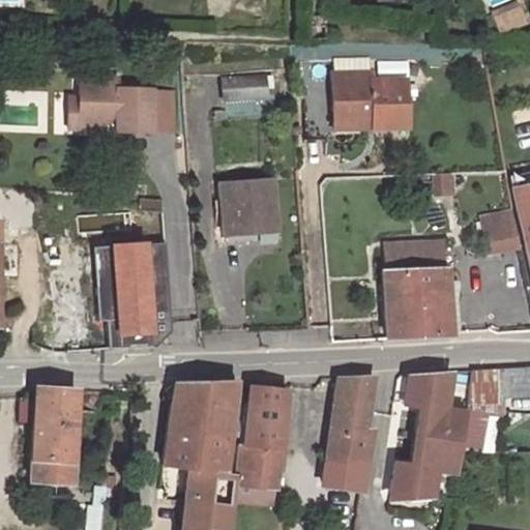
[(267,76),(226,79),(228,99),(269,97),(267,76)]
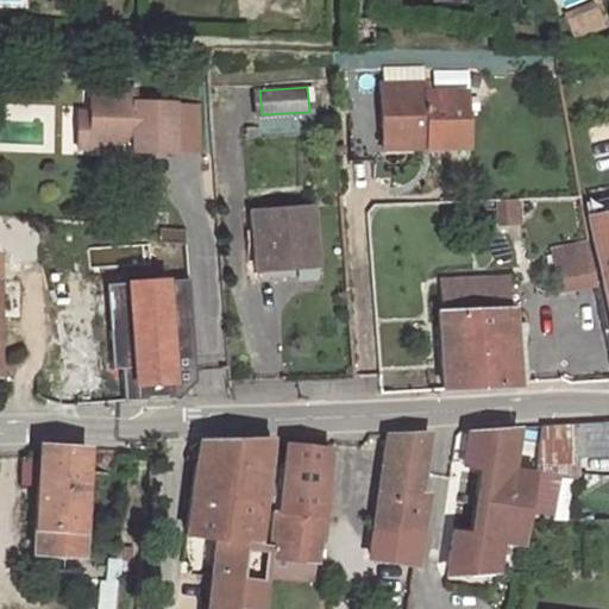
[(424,87),(381,87),(380,138),(424,138),(424,150),(463,150),(464,96),(424,96),(424,87)]
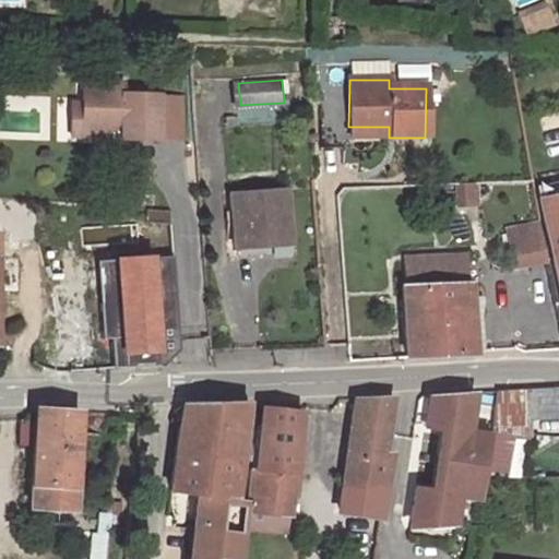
[(107,127),(122,128),(121,142),(158,143),(161,98),(126,96),(126,87),(84,85),(83,107),(82,126),(86,131),(107,132),(107,127)]
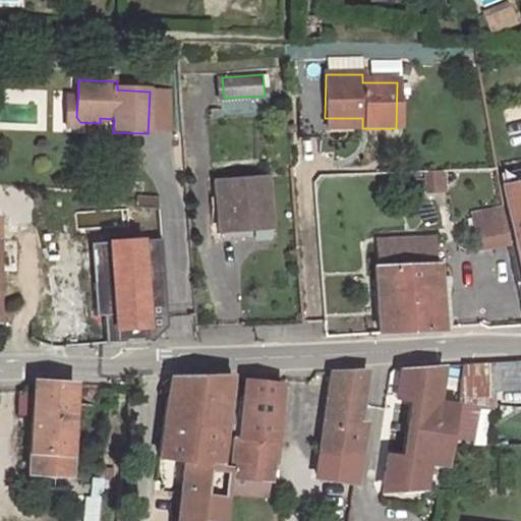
[(65,128),(99,129),(100,123),(80,122),(76,117),(77,100),(67,99),(65,128)]
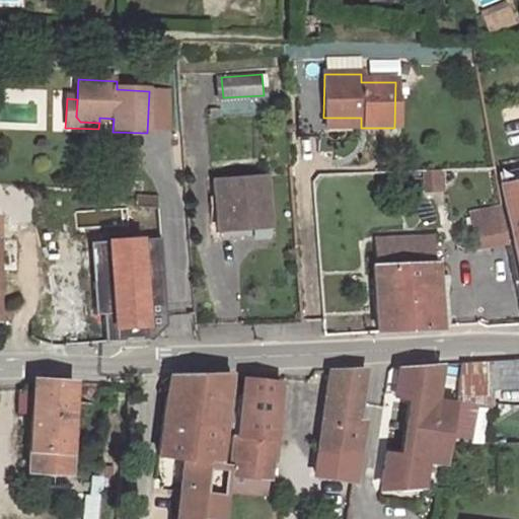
[(323,118),(323,127),(361,128),(361,118),(323,118)]
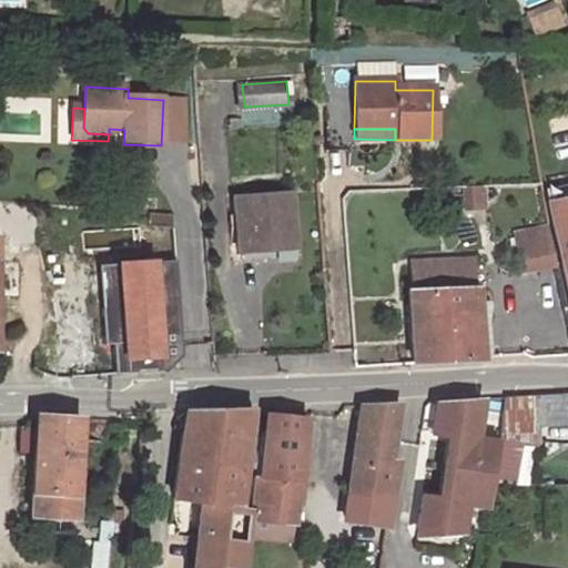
[(467,209),(485,208),(484,188),(466,188),(467,209)]
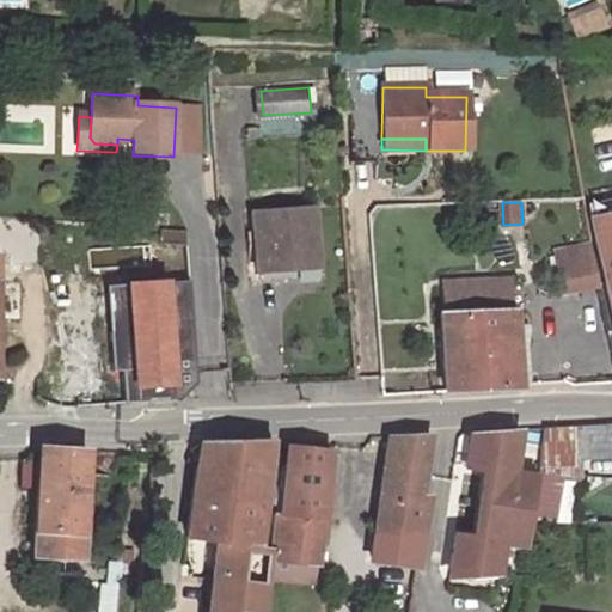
[(317,207),(252,210),(256,271),(320,268),(317,207)]
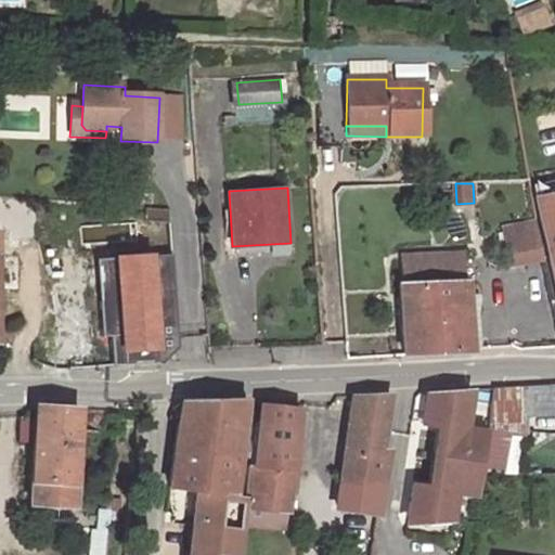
[(554,195),(536,199),(545,243),(554,241),(554,195)]
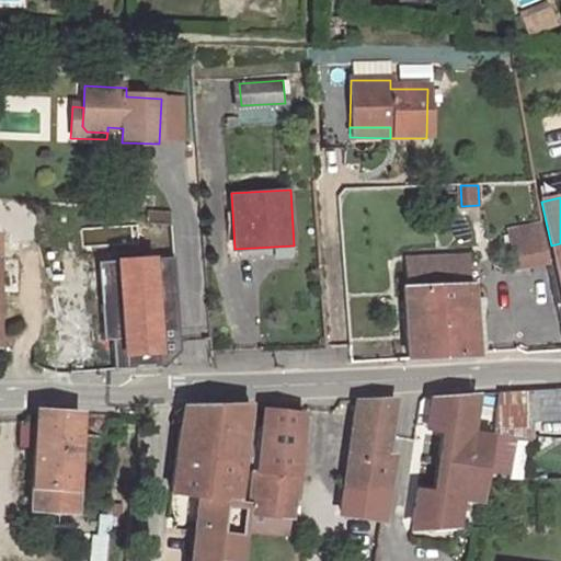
[(544,225),(512,231),(517,264),(549,259),(544,225)]
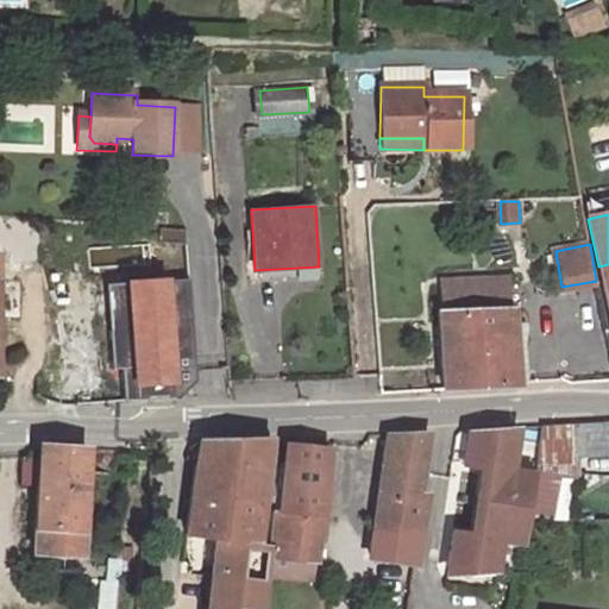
[(608,264),(598,267),(608,320),(608,264)]
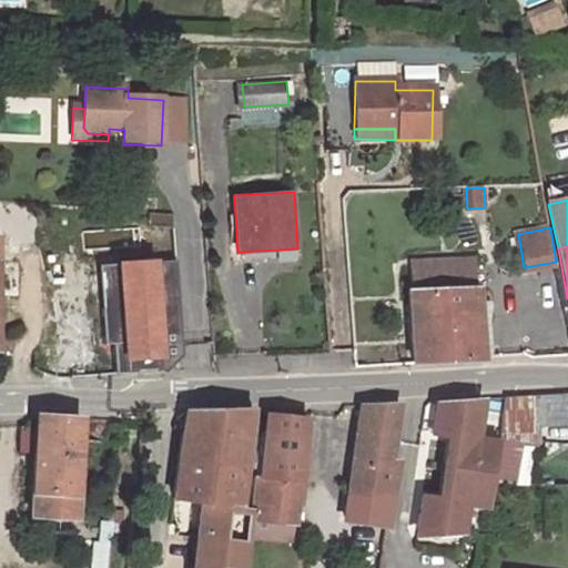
[(467,260),(423,263),(424,288),(469,285),(467,260)]
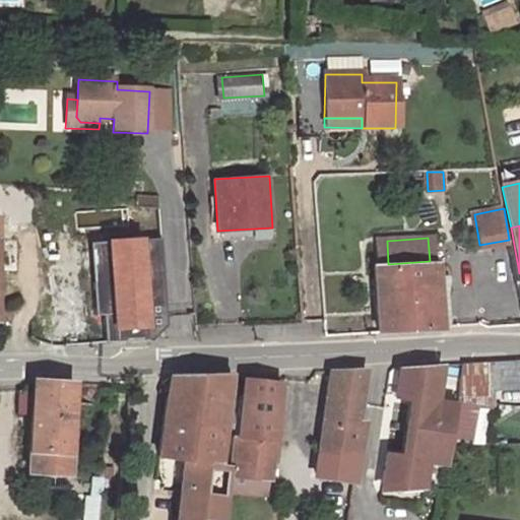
[(160,239),(91,243),(96,315),(106,315),(108,342),(152,340),(168,325),(160,239)]
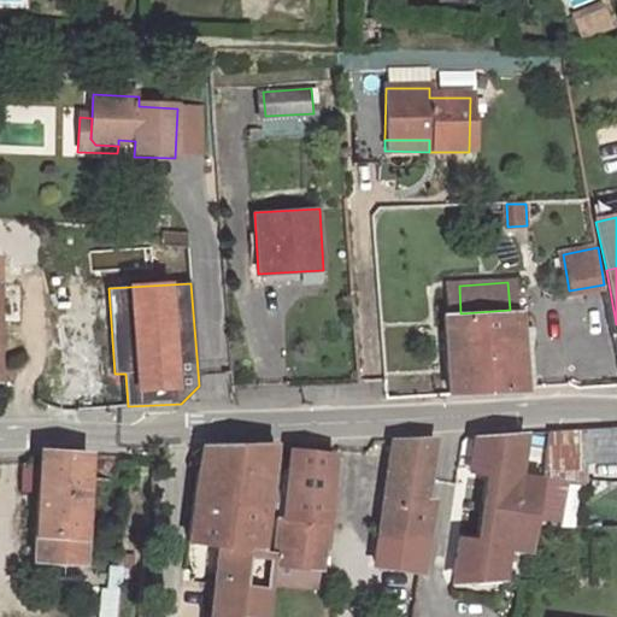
[(460,313),(448,315),(454,395),(529,388),(523,309),(510,310),(460,313)]
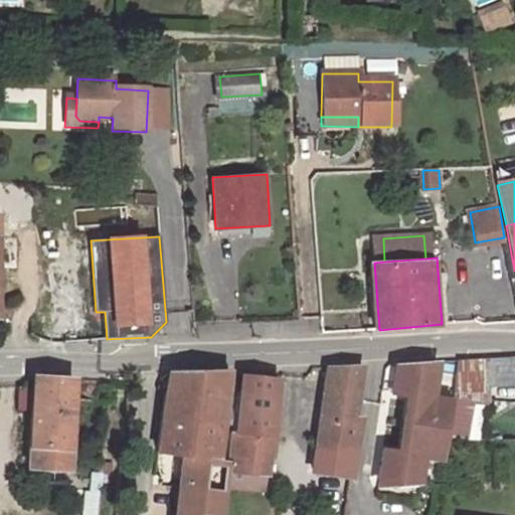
[(475,384),(514,382),(514,356),(459,360),(453,396),(473,400),(475,384)]
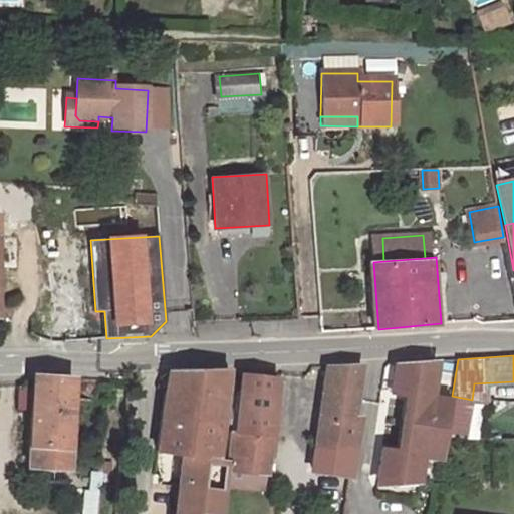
[(401,453),(380,450),(376,479),(397,482),(396,486),(417,482),(421,454),(442,458),(451,402),(430,399),(434,369),(415,366),(416,362),(394,363),(390,393),(410,397),(401,453)]
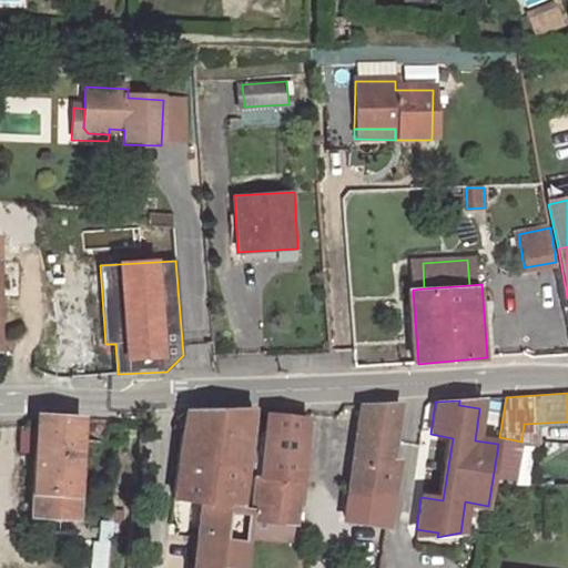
[(359,405),(351,497),(389,495),(394,464),(388,464),(396,404),(359,405)]
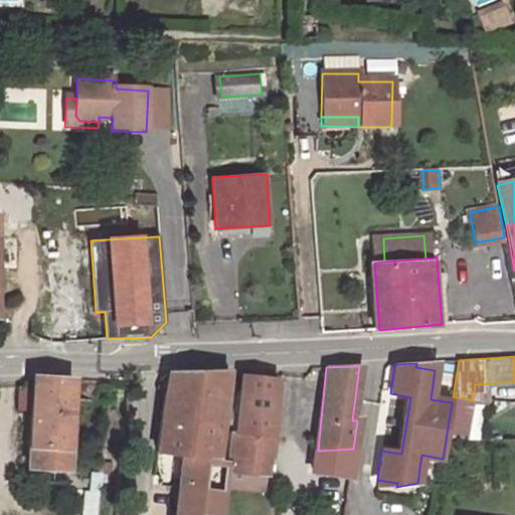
[(227,370),(169,372),(159,452),(188,455),(185,477),(183,477),(182,488),(220,493),(223,469),(228,431),(230,408),(222,407),(227,370)]
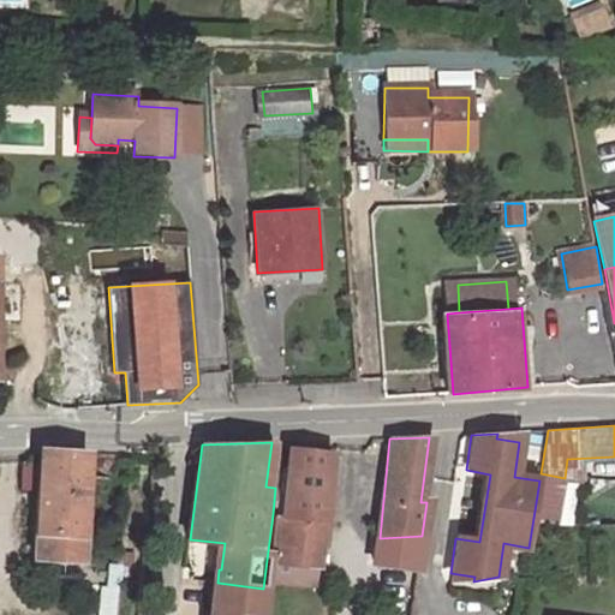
[(41,451),(31,557),(78,562),(88,452),(45,449),(41,451)]
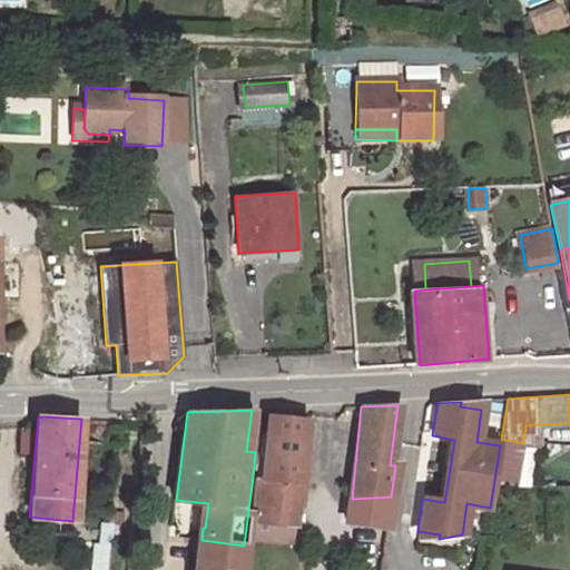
[(294,524),(307,420),(267,416),(258,478),(253,477),(247,519),(294,524)]
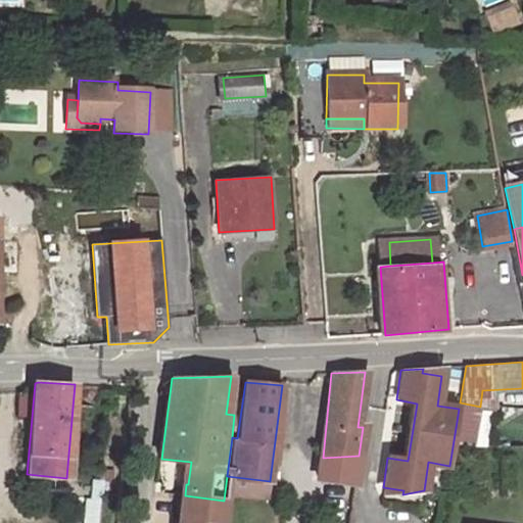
[(221,522),(224,501),(185,495),(182,522),(221,522)]
